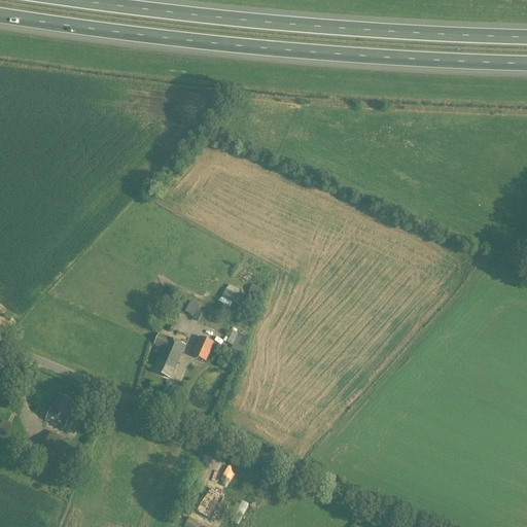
[(262,290),(252,285),(248,293),(258,299),(262,290)]
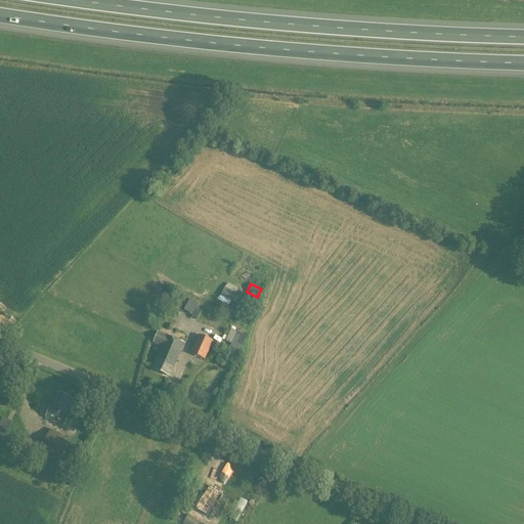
[(221,296),(231,301),(236,290),(229,287),(227,291),(224,289),(221,296)]
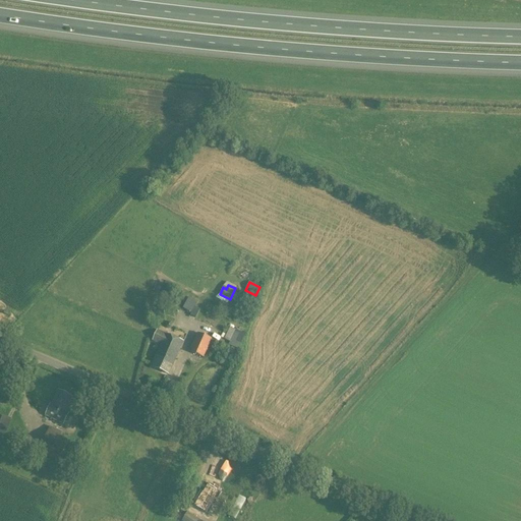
[(192,313),(198,302),(188,297),(182,308),(192,313)]
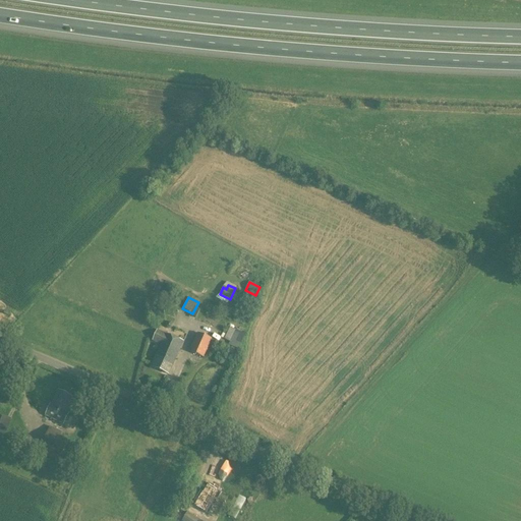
[(238,350),(245,335),(230,328),(224,340),(230,342),(228,345),(238,350)]
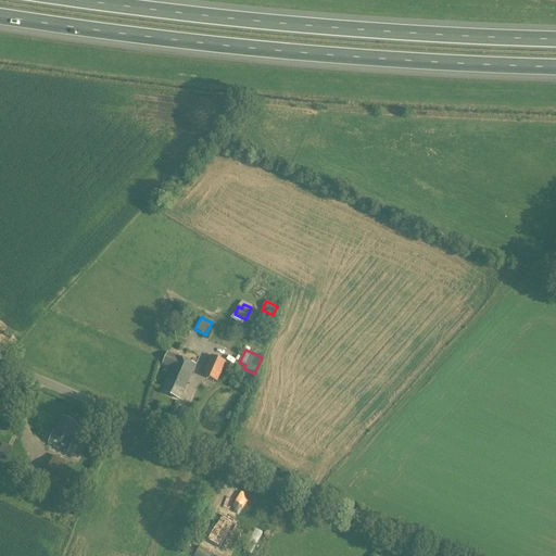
[(173,368),(162,392),(180,400),(196,366),(167,353),(163,364),(173,368)]
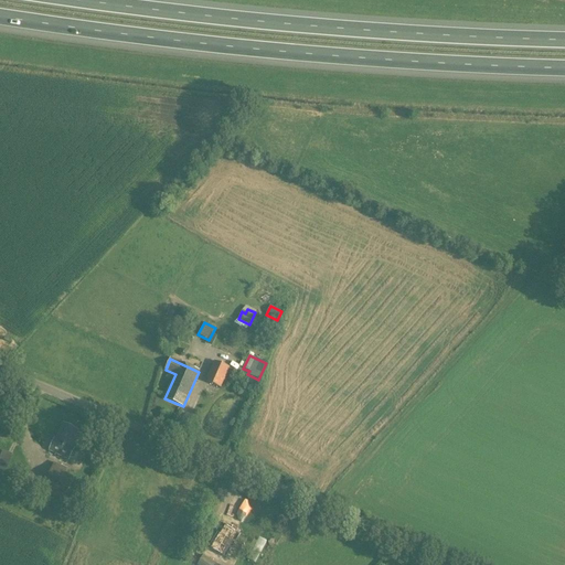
[(205,382),(221,388),(230,368),(215,361),(205,382)]
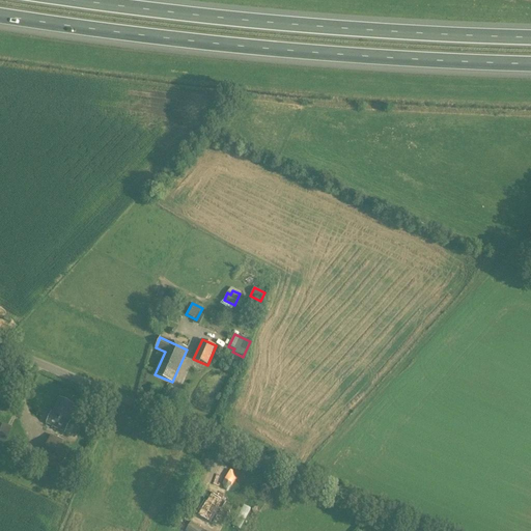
[(53,413),(52,412),(46,424),(64,432),(70,421),(66,419),(73,406),(60,398),(53,413)]
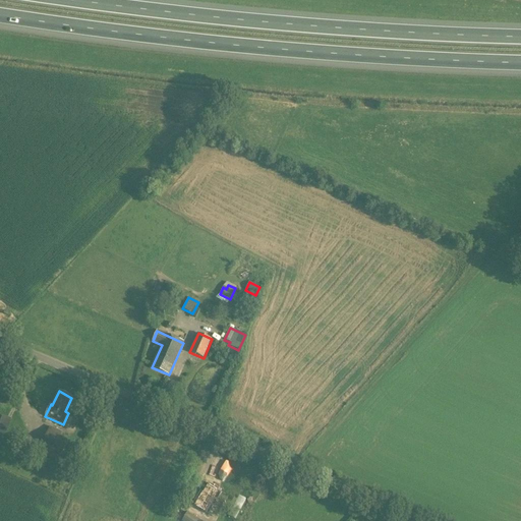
[(67,440),(49,430),(45,440),(39,452),(57,461),(67,440)]
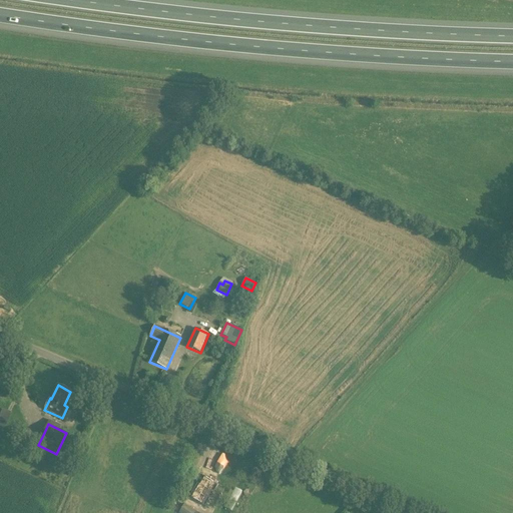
[(195,483),(196,484),(189,497),(205,507),(217,486),(200,475),(195,483)]
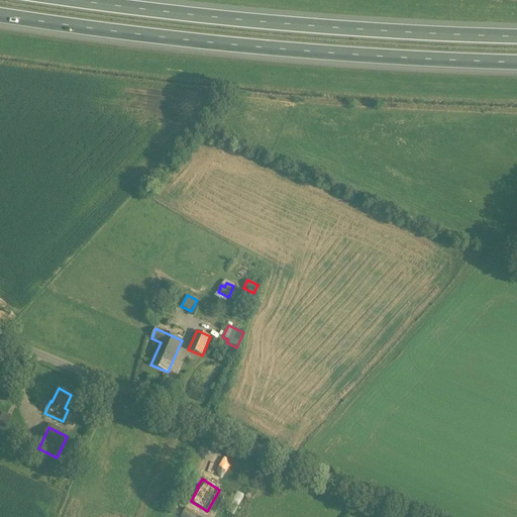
[(199,516),(180,506),(175,503),(172,508),(169,507),(167,510),(175,515),(178,516),(199,516)]
